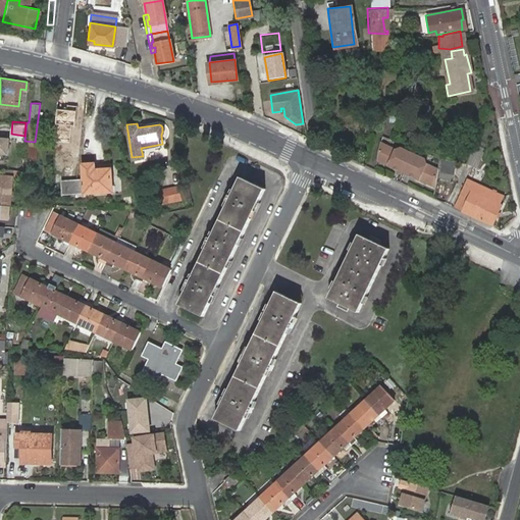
[(8,137),(0,136),(0,151),(7,152),(8,137)]
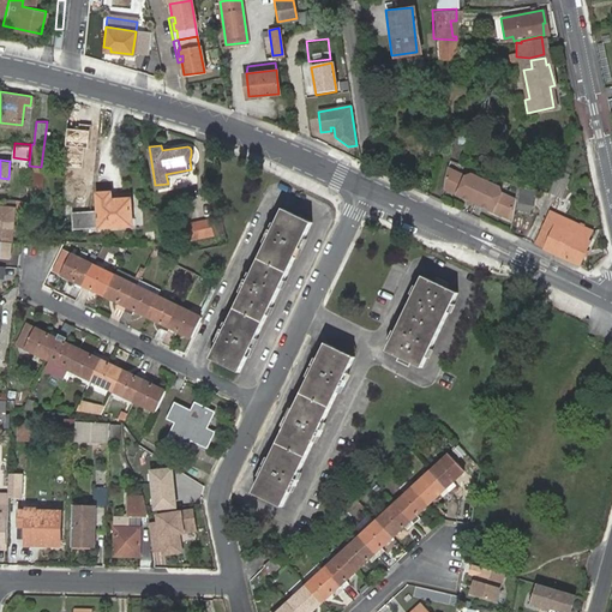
[(447,167),(443,187),(510,220),(514,199),(501,193),(498,187),(467,172),(461,174),(447,167)]
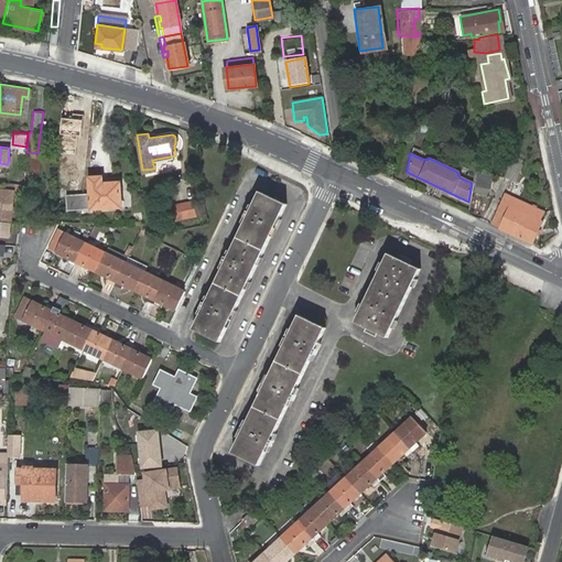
[(518,162),(508,158),(501,173),(511,177),(518,162)]
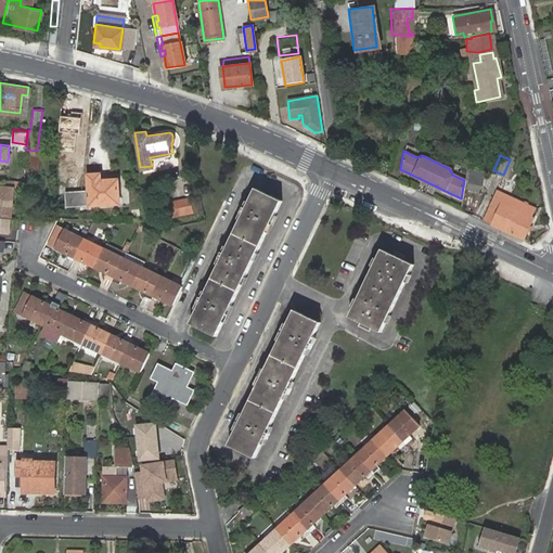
[(87,189),(62,191),(64,206),(117,202),(116,178),(99,179),(98,172),(86,174),(87,189)]
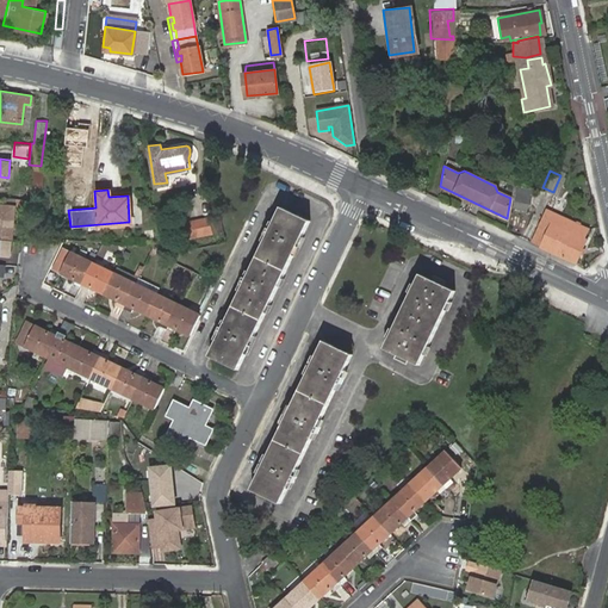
[(0,235),(10,237),(10,228),(11,221),(12,208),(12,206),(0,204),(0,235)]
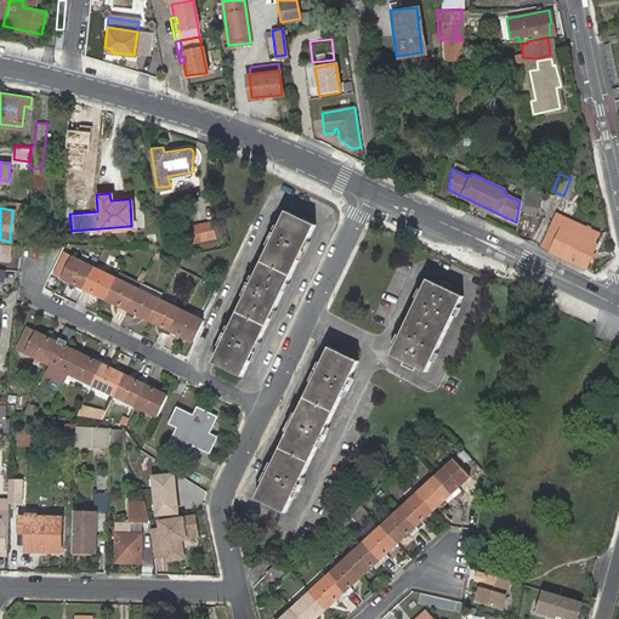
[(245,372),(302,255),(317,223),(288,210),(279,228),(276,226),(272,234),(276,236),(255,278),(251,277),(248,284),(251,287),(230,328),(227,327),(223,334),(226,336),(216,357),(245,372)]
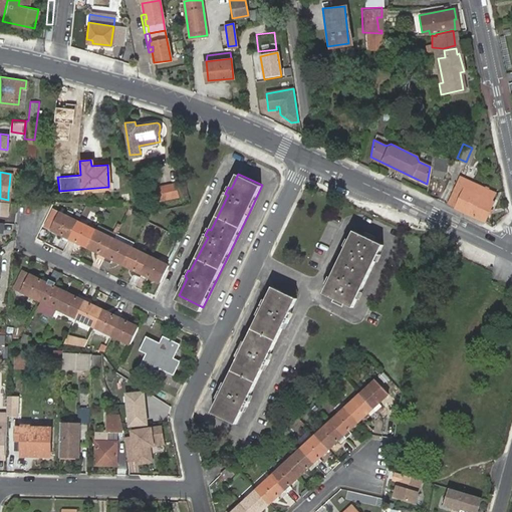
[(446,203),(483,221),(492,201),(490,200),(493,192),(459,177),(446,203)]
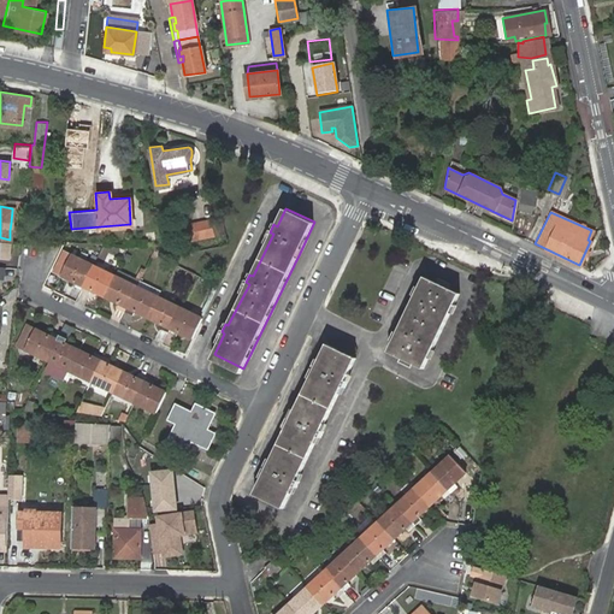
[(208,217),(213,232),(223,230),(218,214),(208,217)]
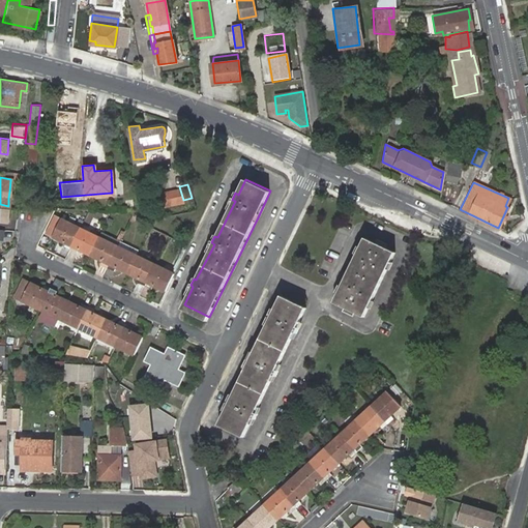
[(162,192),(165,205),(181,201),(179,187),(162,192)]
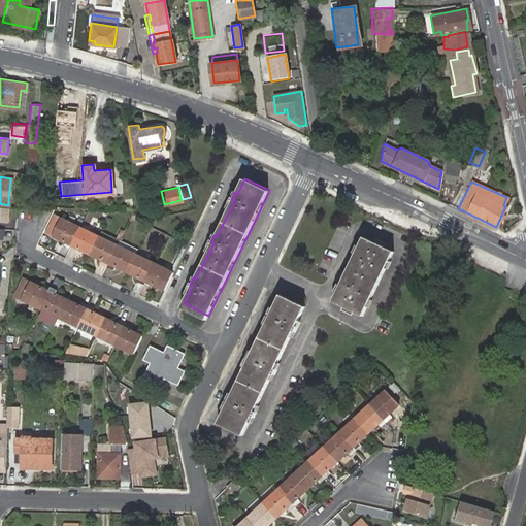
[(0,216),(7,217),(8,205),(0,203),(0,216)]
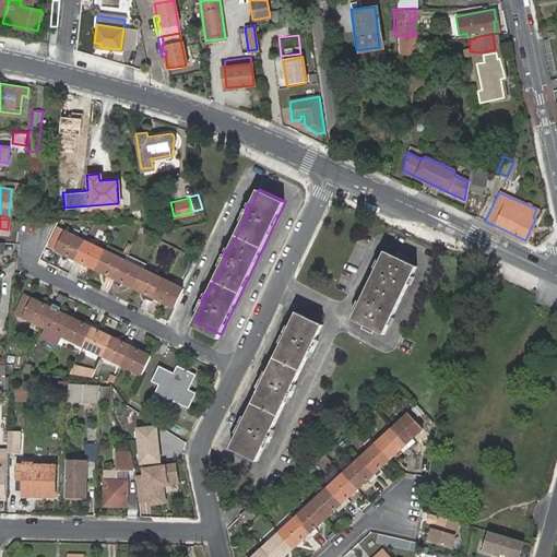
[(71,260),(82,237),(63,227),(54,246),(66,251),(63,257),(71,260)]
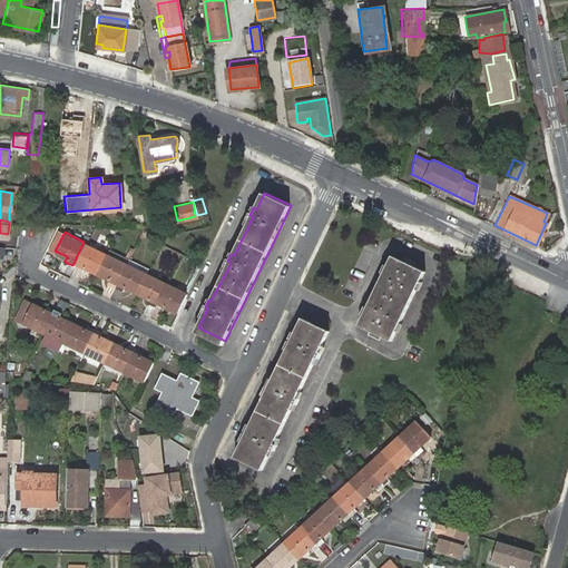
[(105,252),(84,242),(72,265),(80,270),(82,265),(95,271),(105,252)]
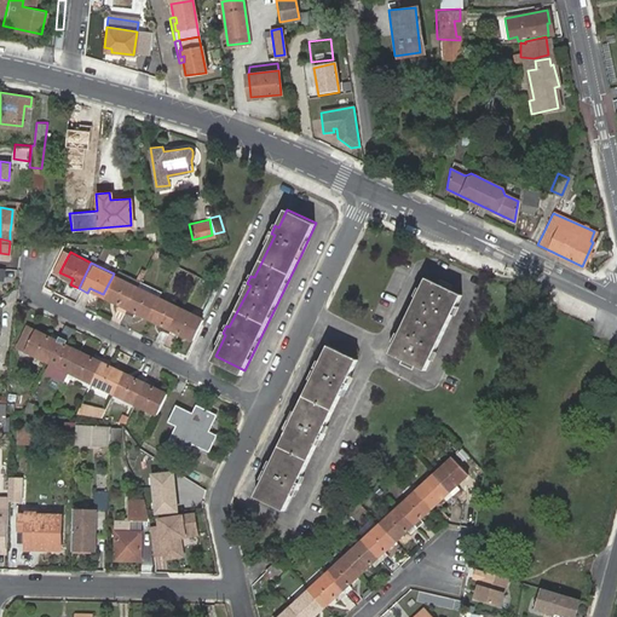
[(134,284),(114,274),(103,294),(116,301),(114,306),(122,310),(134,284)]
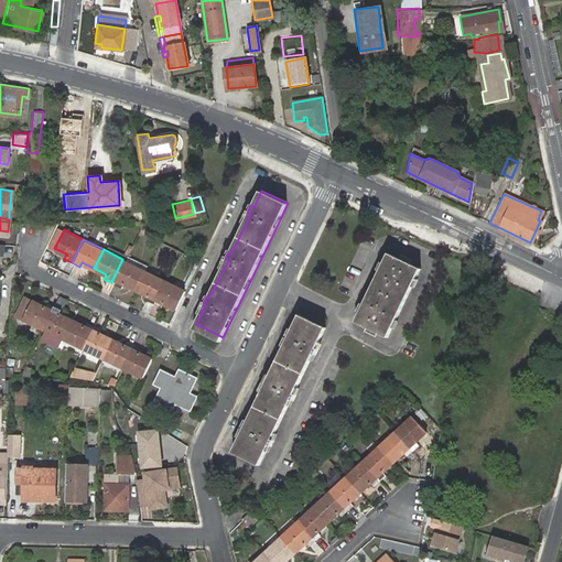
[(379,269),(358,313),(354,322),(364,327),(361,332),(374,338),(376,333),(386,338),(420,270),(409,265),(411,260),(399,255),(398,259),(387,254),(379,269)]
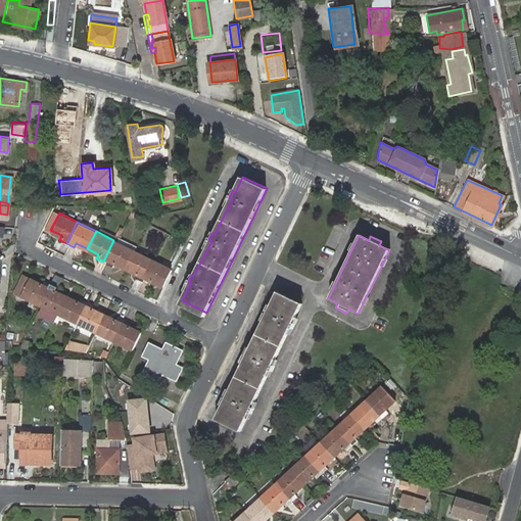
[(454,252),(459,242),(450,238),(445,248),(454,252)]
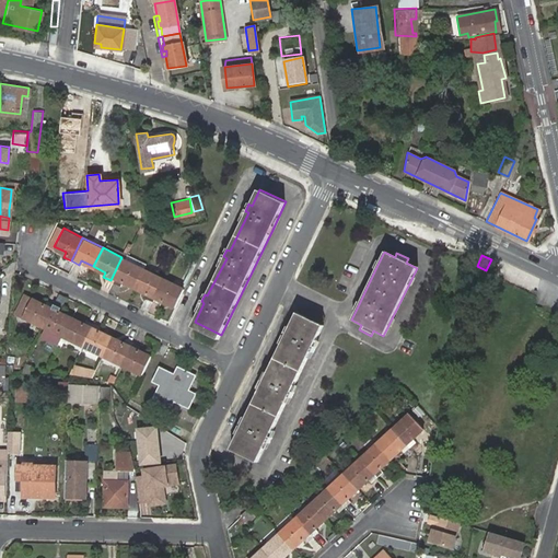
[(142,268),(121,257),(111,280),(118,285),(121,280),(134,286),(142,268)]
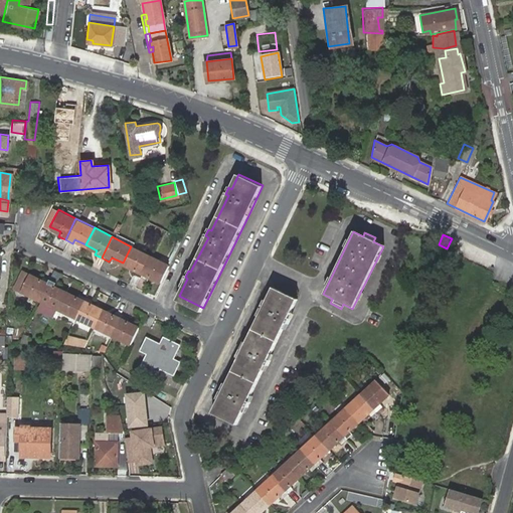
[(145,264),(149,254),(131,246),(123,263),(134,269),(132,273),(139,276),(145,264)]
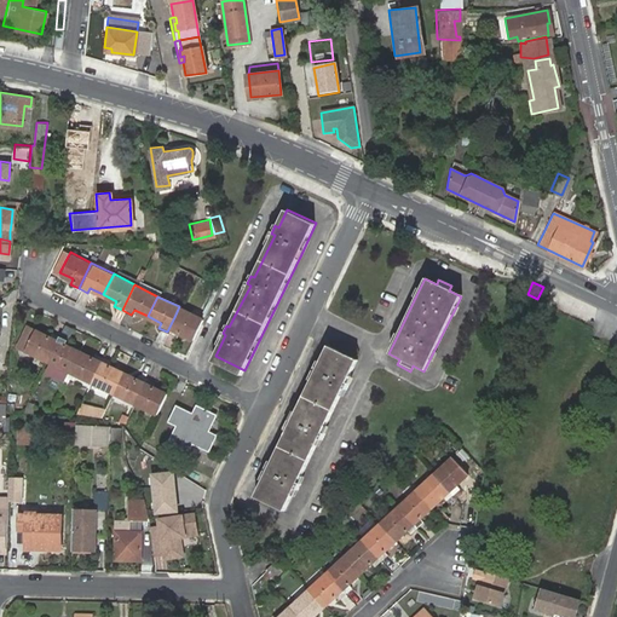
[(191,338),(201,318),(179,306),(174,317),(167,332),(174,335),(177,330),(191,338)]
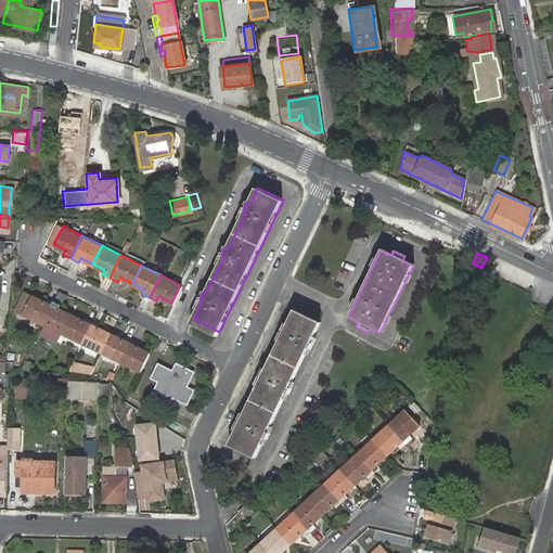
[(23,288),(13,308),(40,321),(52,298),(44,294),(42,298),(23,288)]
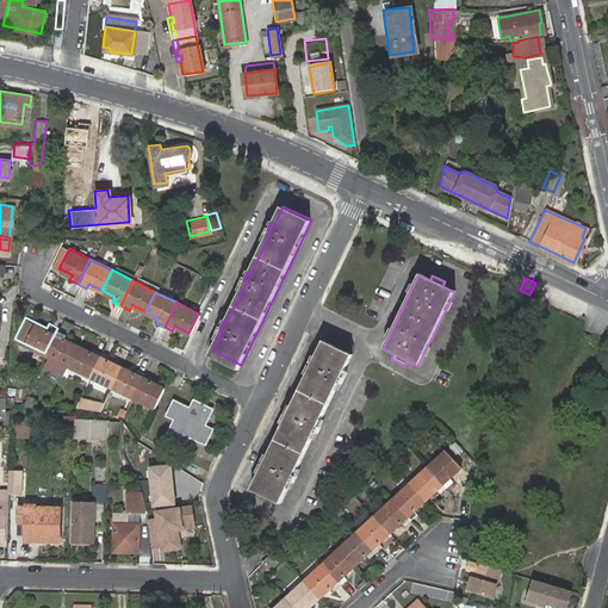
[(57,328),(44,353),(41,363),(62,372),(66,364),(76,343),(62,336),(64,332),(57,328)]
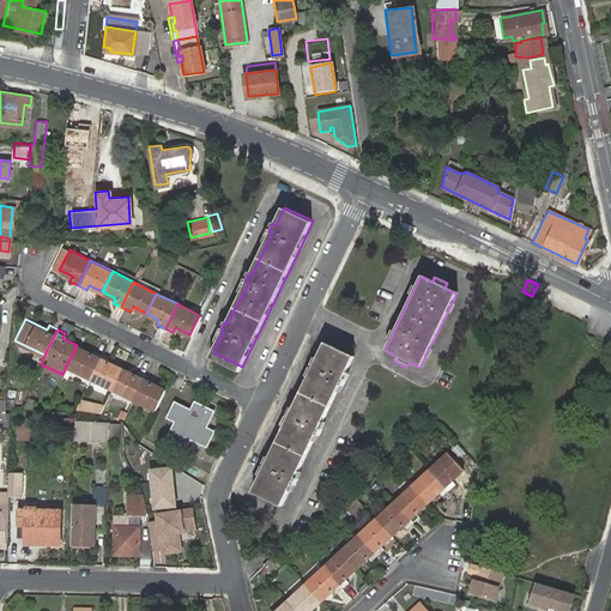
[(325,340),(250,489),(278,503),(289,482),(292,484),(296,476),(292,475),(314,433),(316,434),(321,427),(318,424),(322,416),(338,383),(342,385),(345,379),(342,376),(352,355),(325,340)]
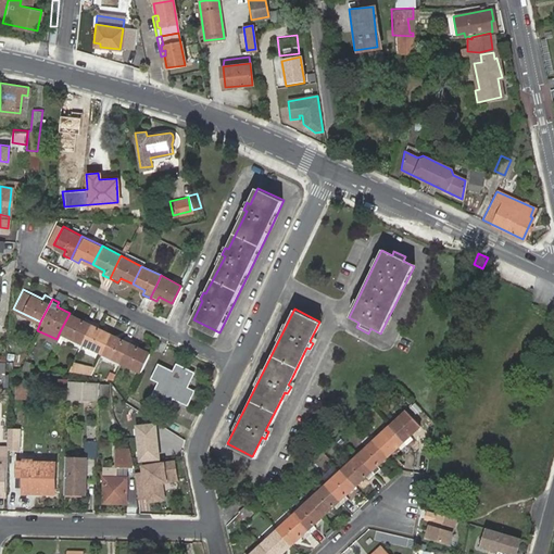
[(82,318),(70,313),(60,331),(80,342),(91,318),(84,314),(82,318)]
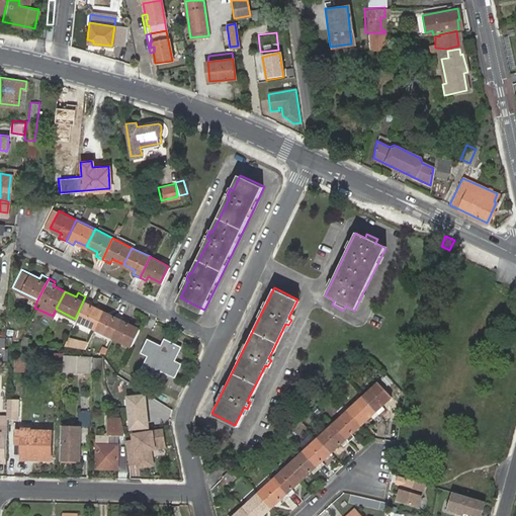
[(91,299),(85,296),(75,319),(72,326),(89,334),(92,327),(101,310),(90,304),(91,299)]
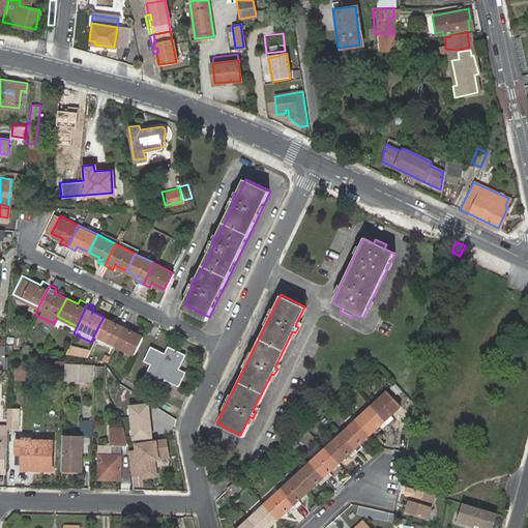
[(117,319),(115,323),(104,317),(94,334),(114,344),(124,322),(117,319)]
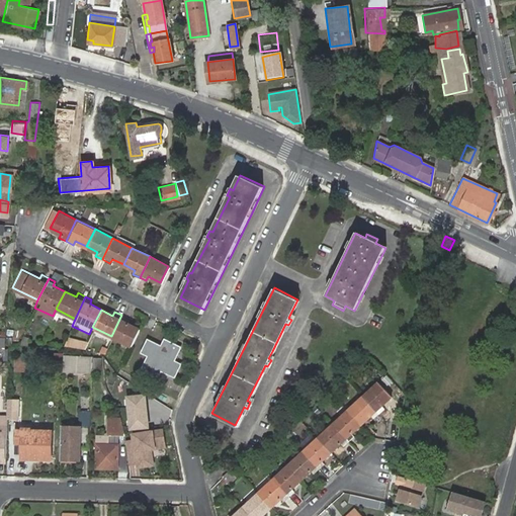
[(127,318),(121,315),(111,336),(130,345),(138,328),(125,322),(127,318)]
